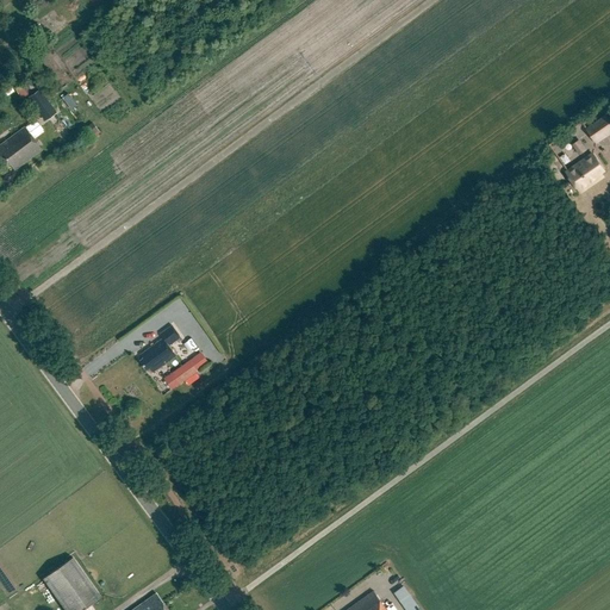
[(27,94),(20,85),(14,89),(22,99),(27,94)]
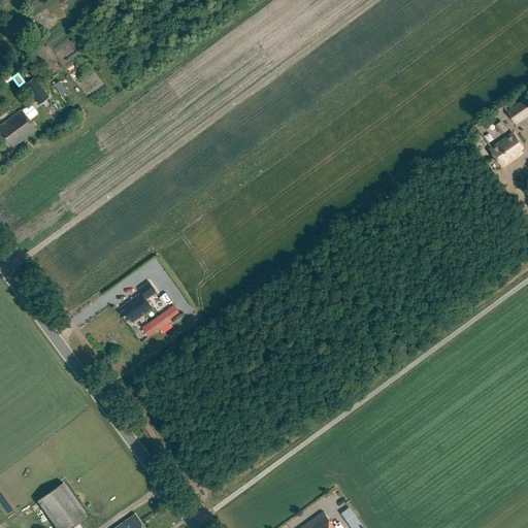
[(0,83),(2,87),(12,79),(9,74),(0,79),(0,83)]
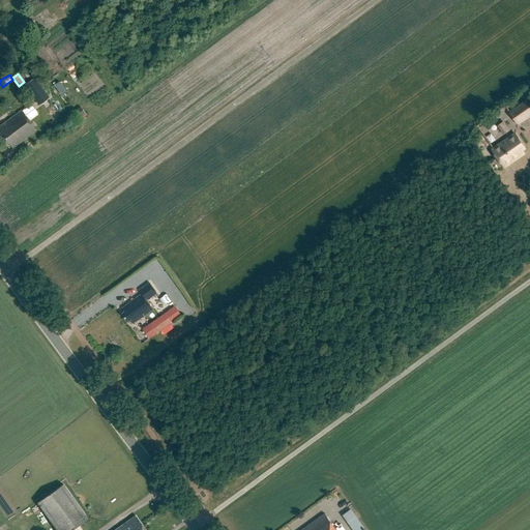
[(50,98),(34,78),(24,85),(38,106),(50,98)]
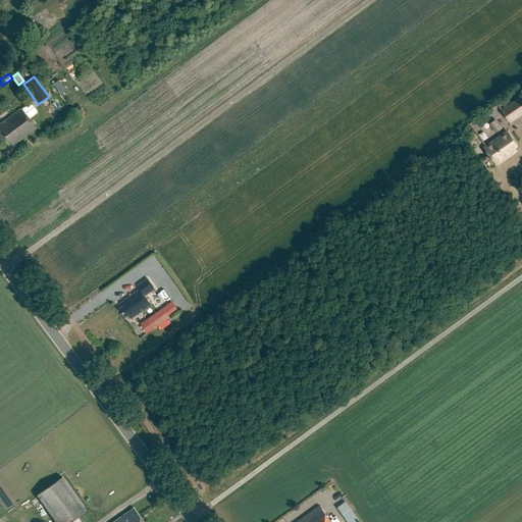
[(61,94),(65,91),(58,81),(53,84),(61,94)]
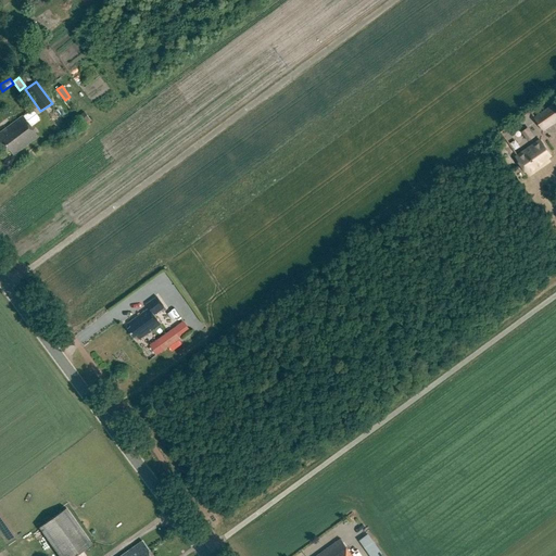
[(555,123),(555,110),(552,104),(533,117),(543,133),(555,123)]
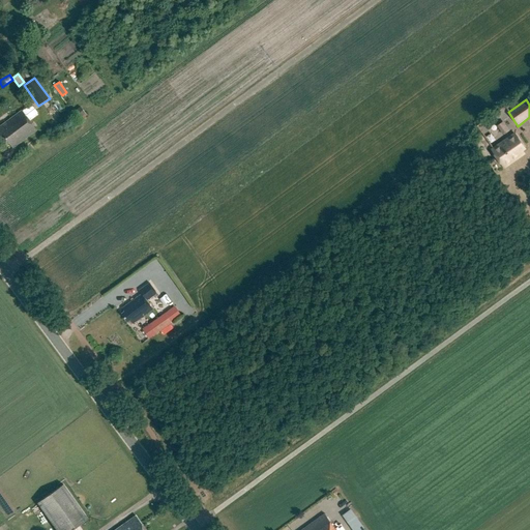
[(32,104),(24,110),(31,120),(39,114),(32,104)]
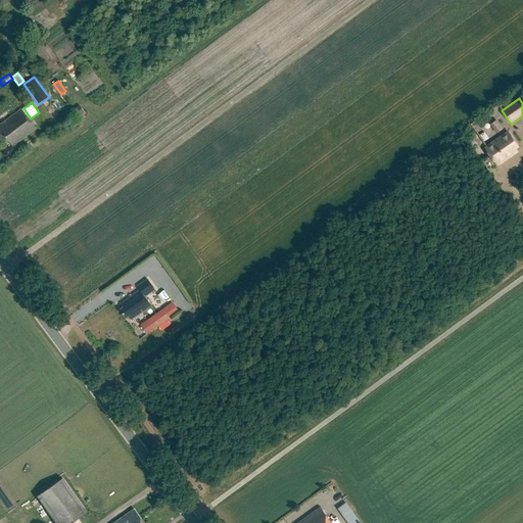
[(80,117),(86,114),(80,105),(74,109),(80,117)]
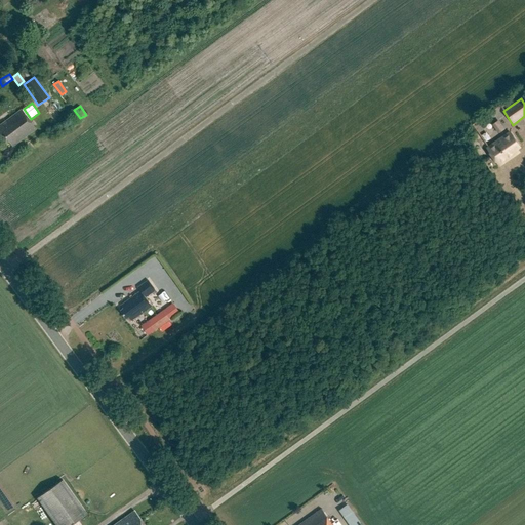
[(23,109),(0,125),(0,136),(5,144),(8,142),(11,147),(36,128),(23,109)]
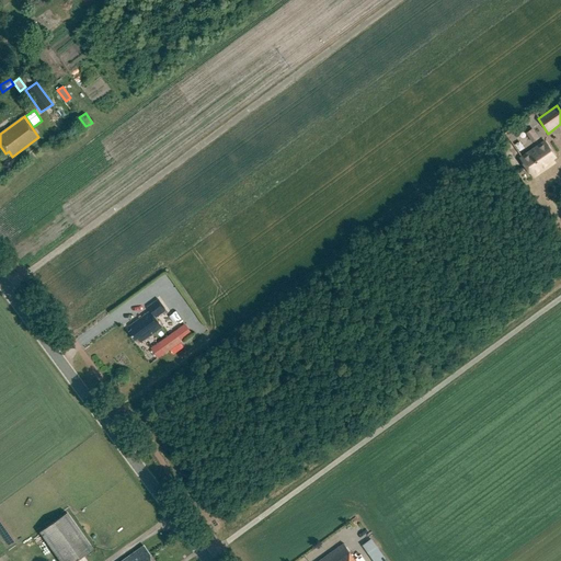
[(526,134),(533,144),(540,138),(534,128),(526,134)]
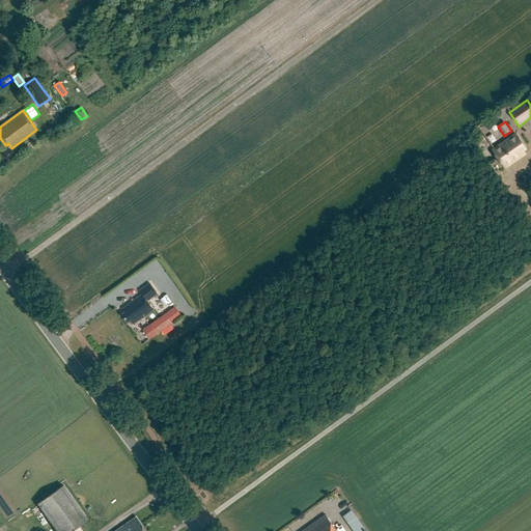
[(524,148),(515,135),(493,149),(504,167),(525,154),(522,149),(524,148)]
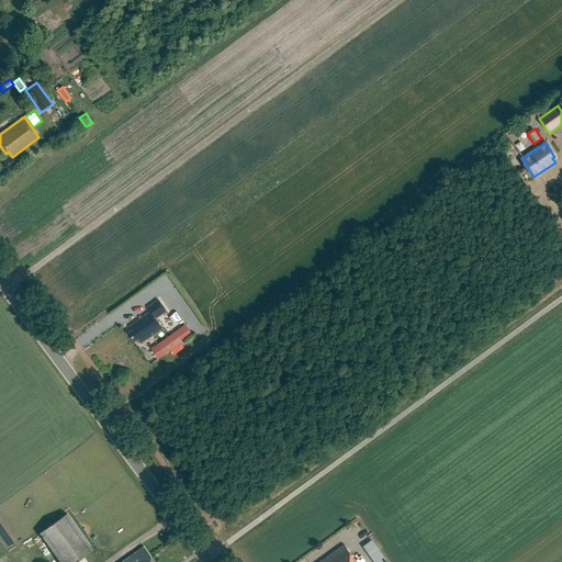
[(128,333),(135,340),(137,339),(141,344),(163,327),(156,318),(167,311),(159,300),(148,307),(150,312),(130,327),(132,330),(128,333)]
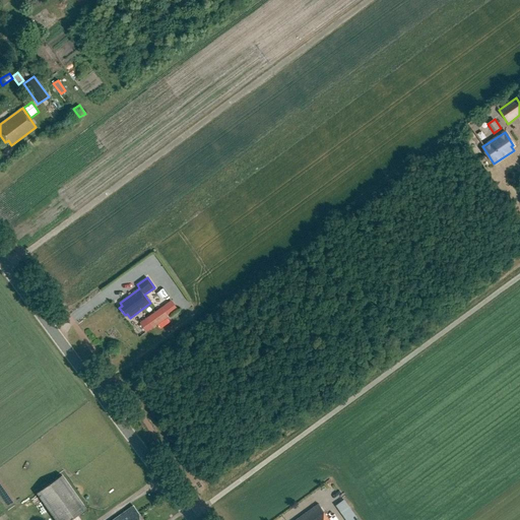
[(171,315),(165,306),(146,319),(152,328),(171,315)]
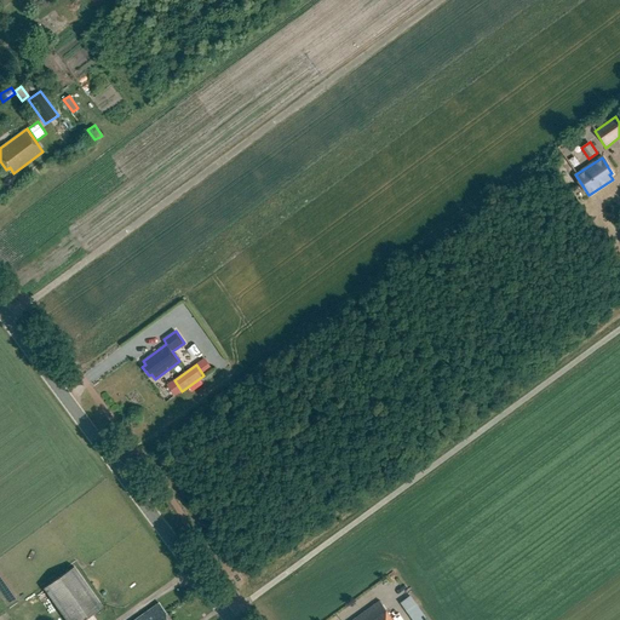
[(44,589),(65,619),(84,619),(103,607),(74,567),(44,589)]
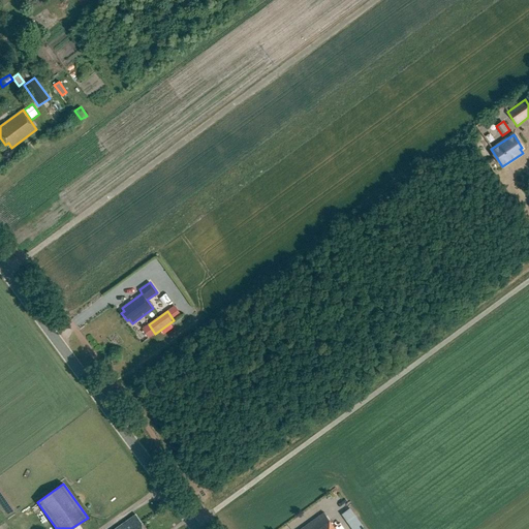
[(336,528),(323,512),(301,528),(336,528)]
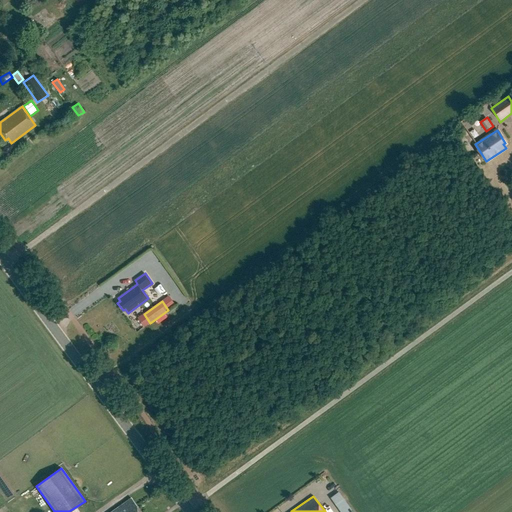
[(111,511),(140,511),(131,499),(111,511)]
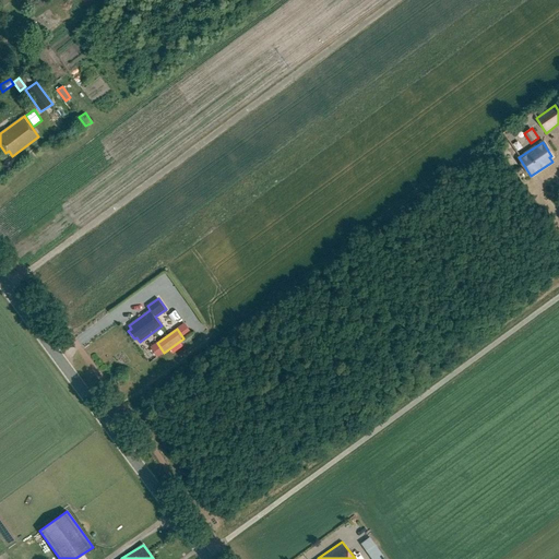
[(368,552),(372,558),(379,558),(383,557),(377,546),(368,552)]
